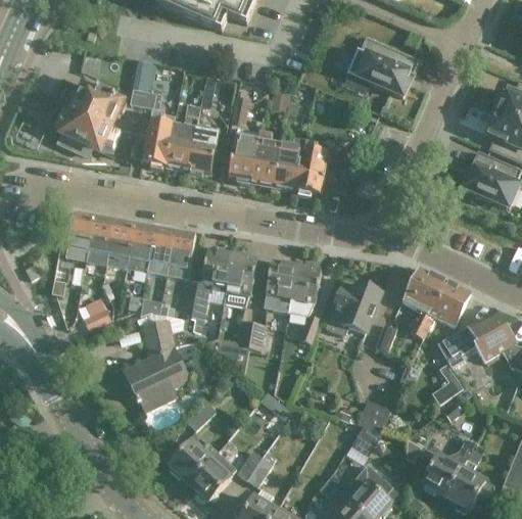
[(157,0),(156,3),(221,31),(227,15),(245,24),(255,0),(157,0)]
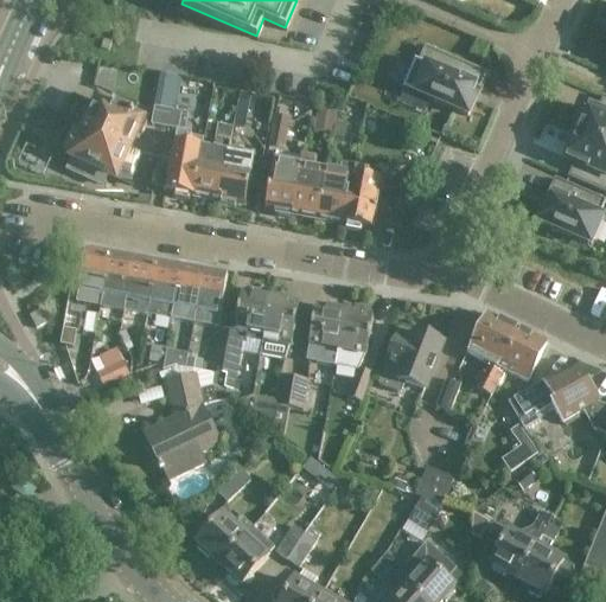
[(414,56),(401,84),(466,113),(474,95),(471,93),(474,84),(478,87),(485,70),(423,44),(418,58),(414,56)]
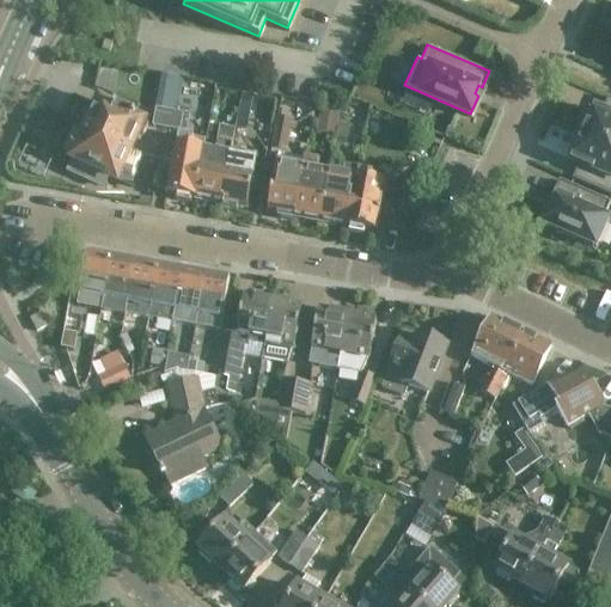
[(240,90),(236,114),(234,124),(245,127),(248,116),(249,108),(251,92),(240,90)]
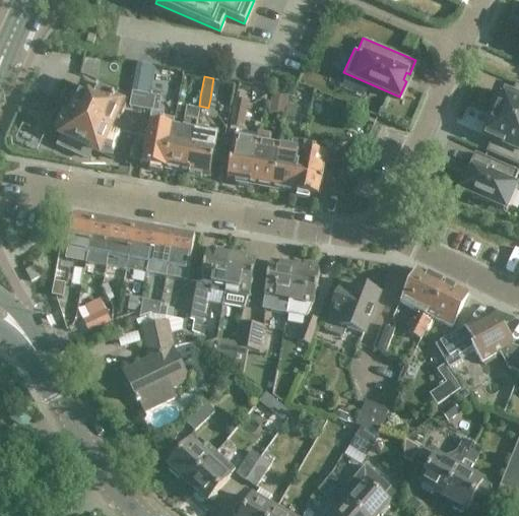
[(491,111),(518,123),(518,81),(515,80),(510,92),(505,90),(502,99),(497,98),(491,111)]
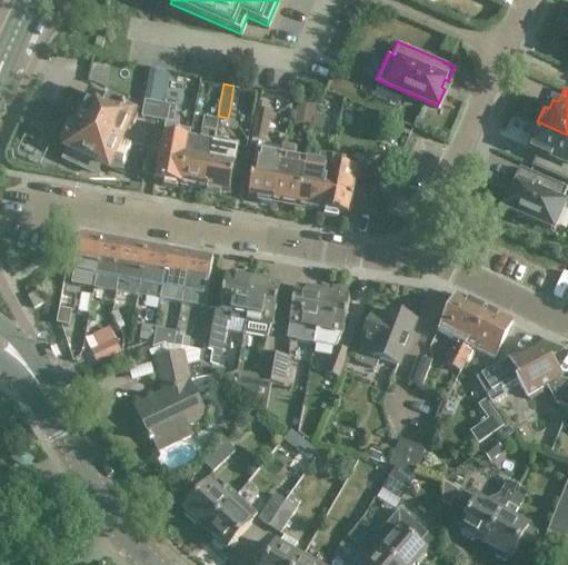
[(79,118),(119,137),(125,125),(130,127),(136,114),(125,108),(123,105),(119,102),(120,101),(111,97),(110,99),(106,97),(103,98),(91,92),(87,100),(83,99),(77,114),(80,115),(79,118)]
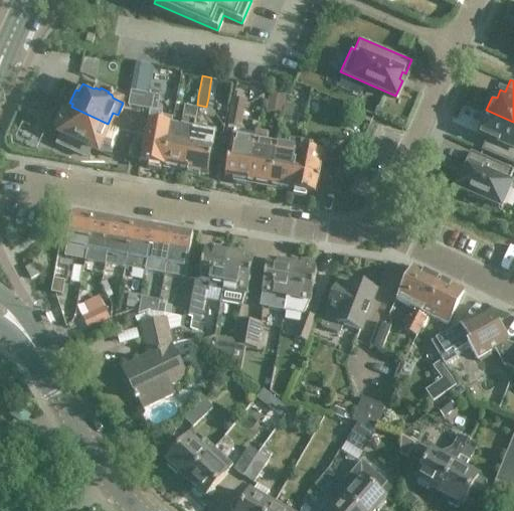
[(270,86),(267,101),(282,104),(285,89),(270,86)]
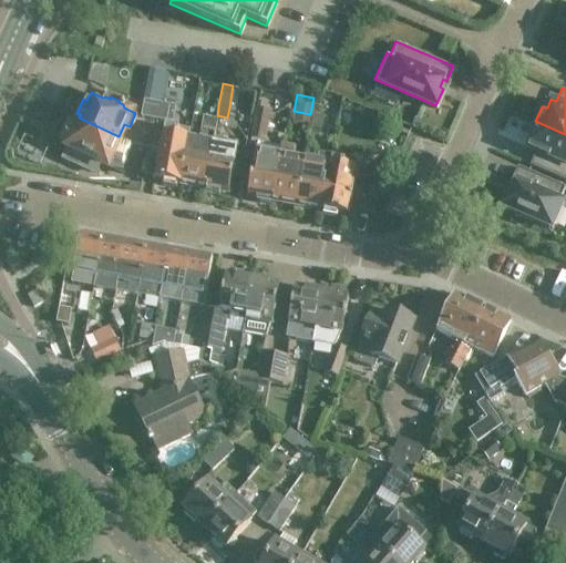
[(140,114),(165,119),(168,102),(143,96),(140,114)]
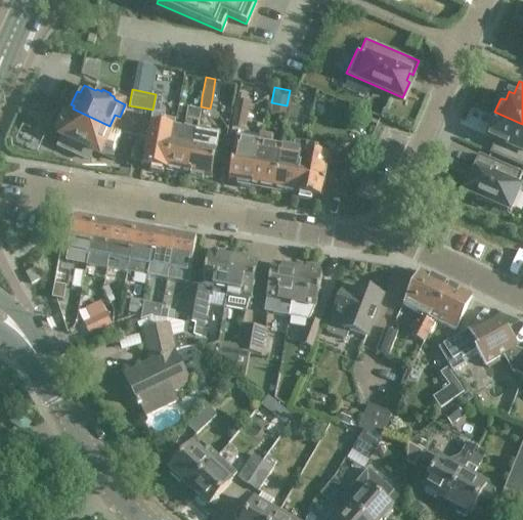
[(245,126),(250,99),(235,97),(231,124),(245,126)]
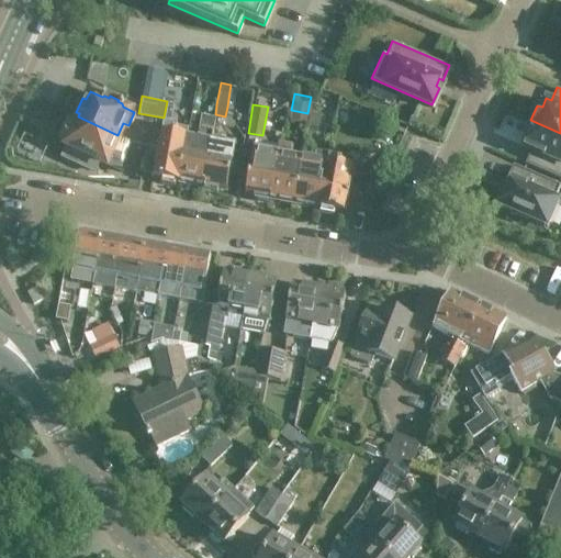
[(184,134),(176,177),(200,182),(208,138),(212,114),(200,112),(195,136),(184,134)]
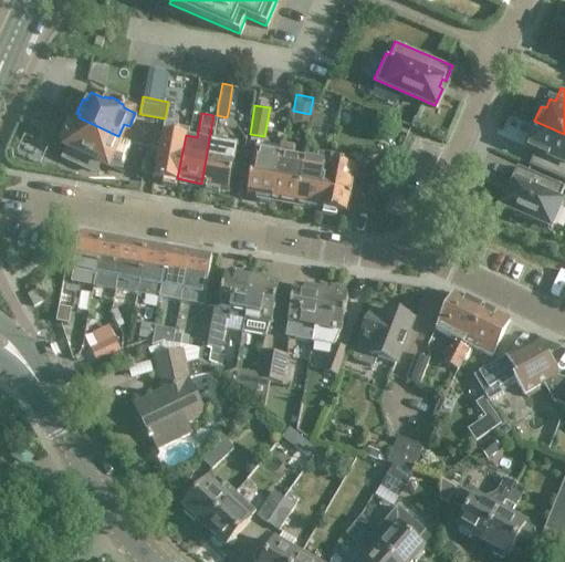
[(113,149),(119,152),(125,155),(131,141),(118,136),(79,117),(74,126),(71,125),(64,139),(69,141),(65,148),(79,154),(76,160),(91,167),(94,168),(98,159),(106,163),(113,149)]
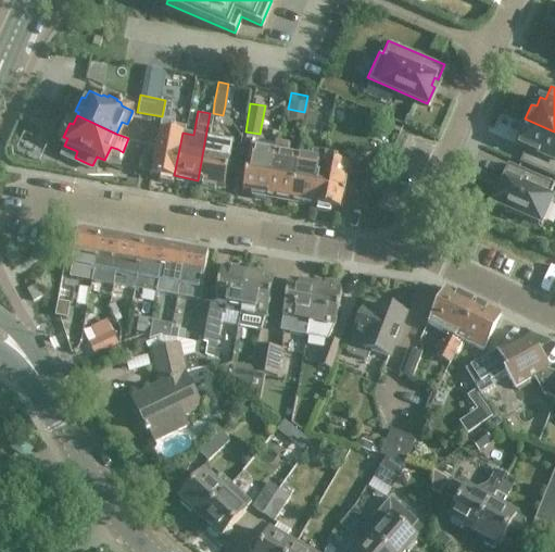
[(554,132),(525,118),(519,133),(524,135),(519,145),(525,147),(518,159),(554,175),(554,174),(554,132)]
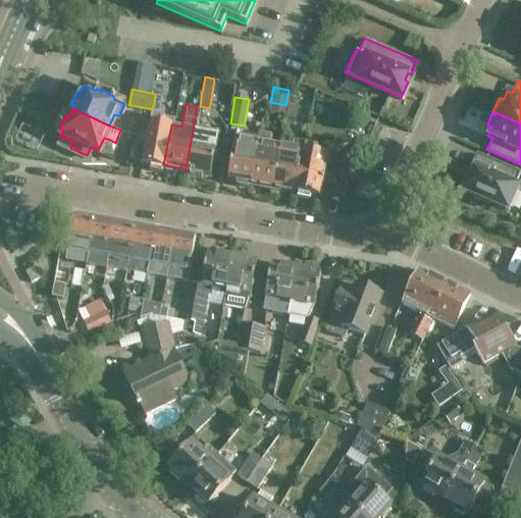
[(163,164),(171,124),(160,122),(162,114),(151,112),(146,135),(142,159),(142,161),(149,162),(148,166),(160,169),(161,164),(163,164)]
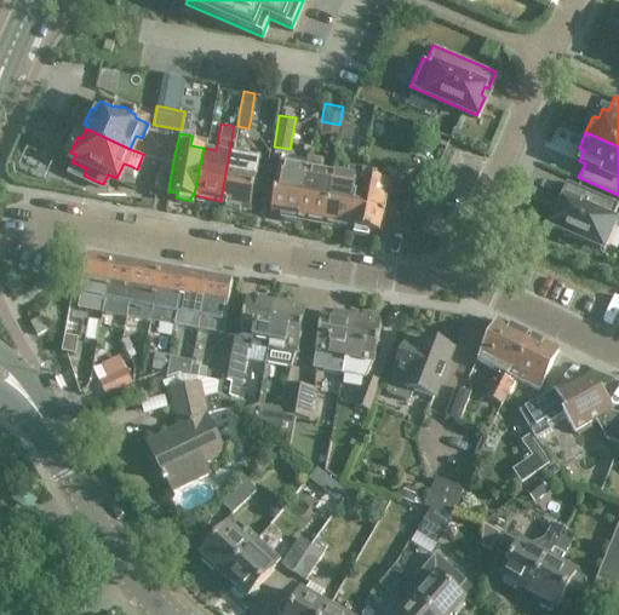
[(229,153),(221,201),(223,201),(222,206),(238,208),(239,203),(247,206),(251,187),(253,187),(256,174),(253,174),(257,153),(244,150),(242,155),(229,153)]
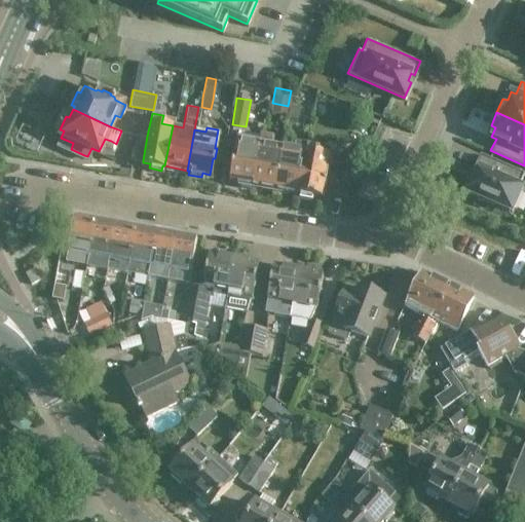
[(237,184),(251,186),(252,182),(260,133),(239,129),(234,152),(233,151),(231,161),(233,162),(230,178),(238,180),(237,184)]
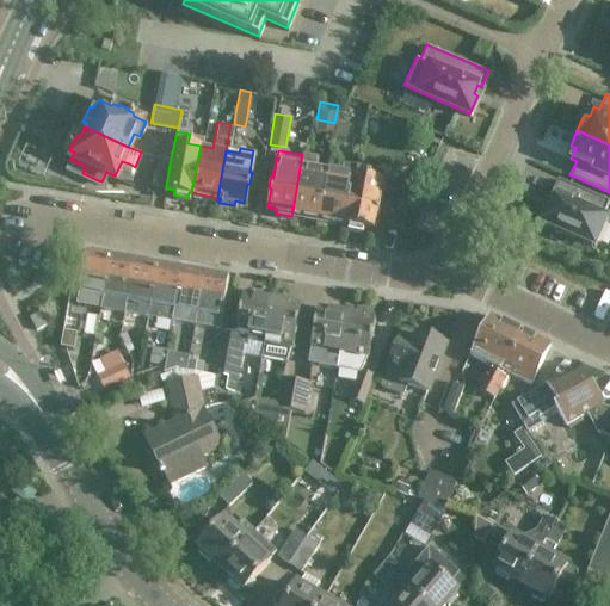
[(316,158),(302,154),(293,211),(319,216),(327,169),(315,167),(316,158)]
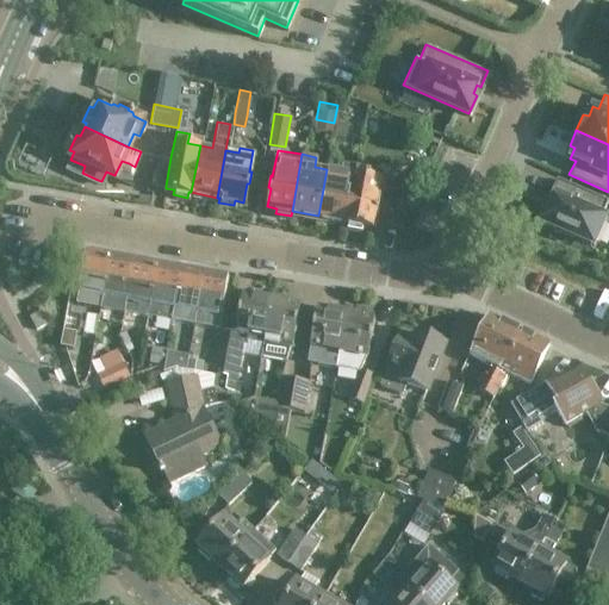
[(153,184),(166,186),(171,157),(157,155),(153,184)]
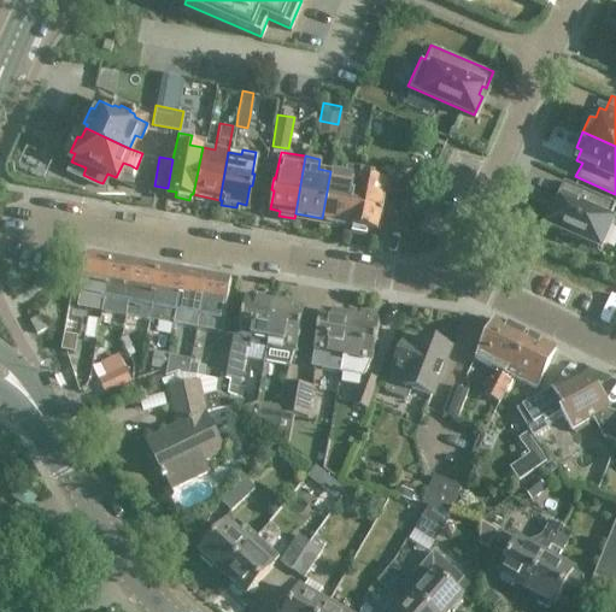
[(330,171),(322,218),(348,223),(357,176),(359,165),(345,163),(342,174),(330,171)]
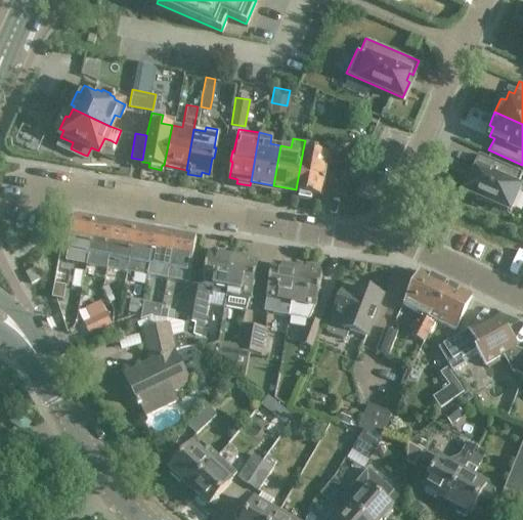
[(339,170),(352,176),(363,149),(350,143),(339,170)]
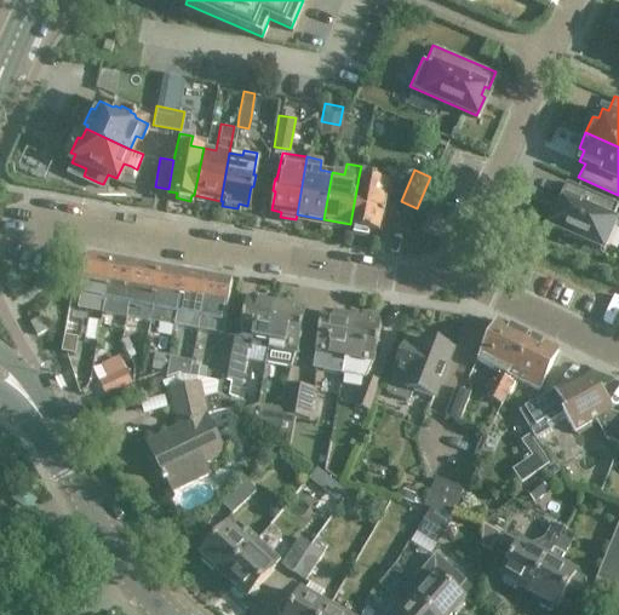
[(370,179),(359,177),(350,224),(353,224),(351,229),(367,231),(367,228),(377,229),(380,210),(383,211),(385,197),(382,197),(385,177),(371,174),(370,179)]
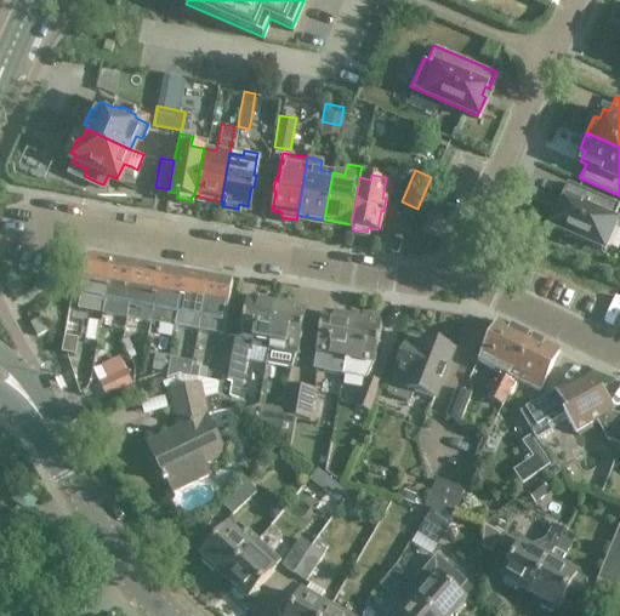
[(556,205),(547,223),(602,247),(614,218),(610,217),(616,203),(566,180),(559,197),(564,199),(561,207),(556,205)]
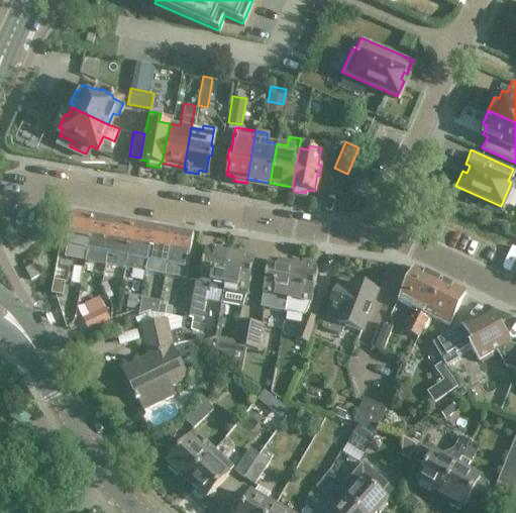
[(67,235),(64,253),(84,258),(92,214),(72,210),(70,218),(67,235)]
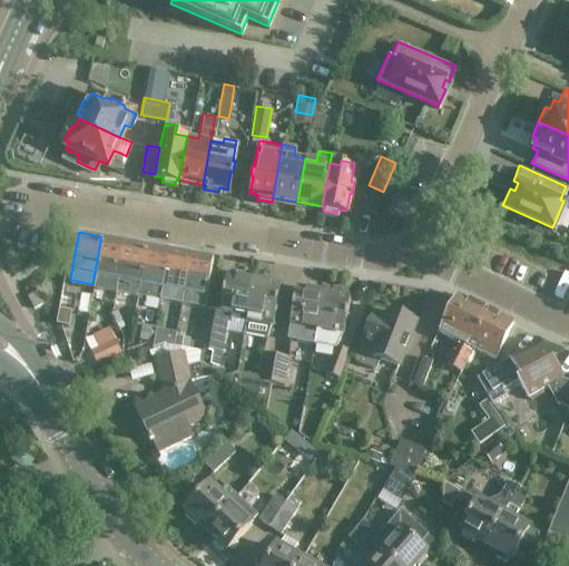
[(101,236),(92,284),(136,292),(145,244),(101,236)]
